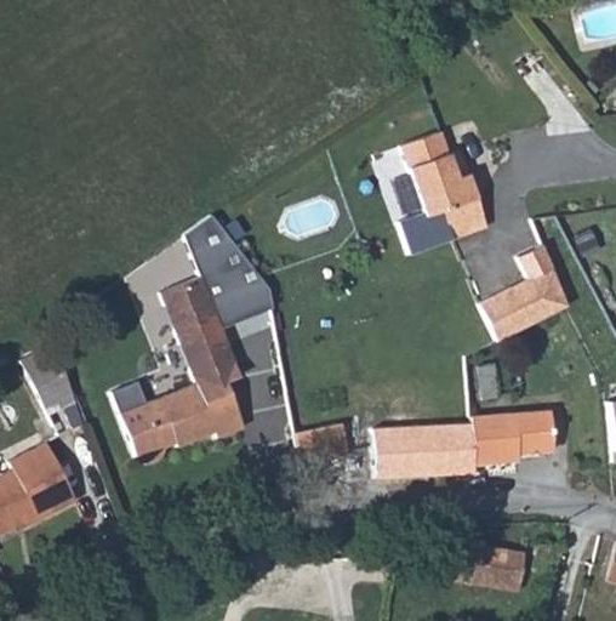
[(399,151),(423,212),(399,221),(410,251),(457,233),(491,221),(472,176),(458,181),(440,135),(399,151)]
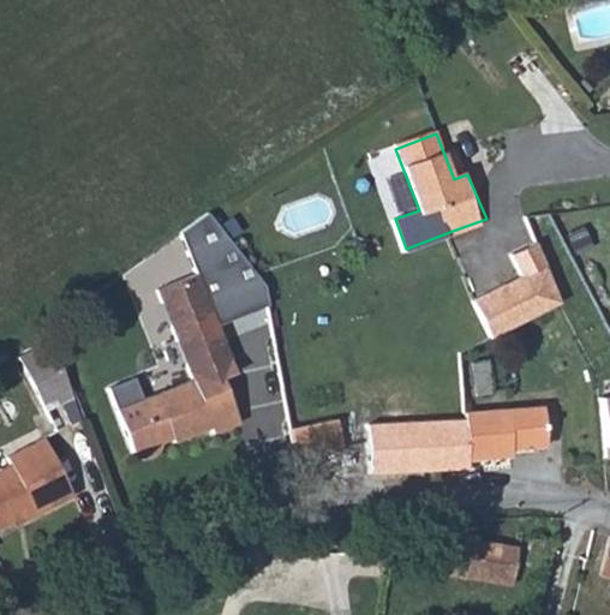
[(183,231),(203,274),(221,326),(270,308),(265,287),(209,214),(183,231)]
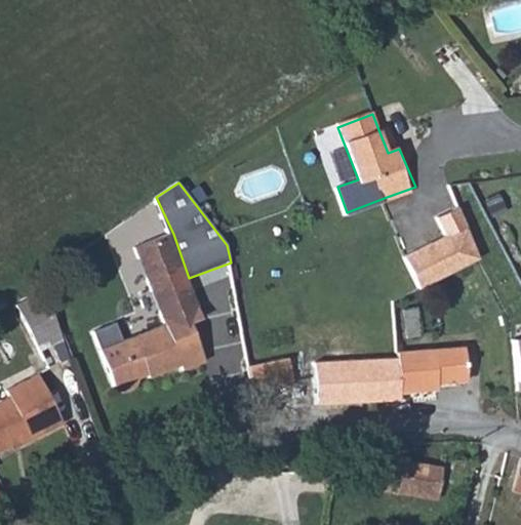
[(404,256),(416,288),(482,259),(461,206),(435,216),(445,236),(404,256)]
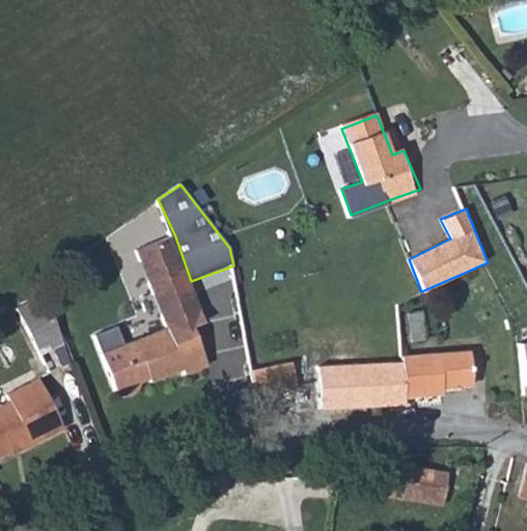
[(95,335),(118,394),(127,398),(138,395),(141,392),(140,375),(149,372),(155,382),(188,370),(189,373),(213,365),(197,325),(206,320),(191,281),(175,236),(139,251),(136,256),(138,264),(142,268),(145,269),(167,328),(123,343),(116,328),(95,335)]
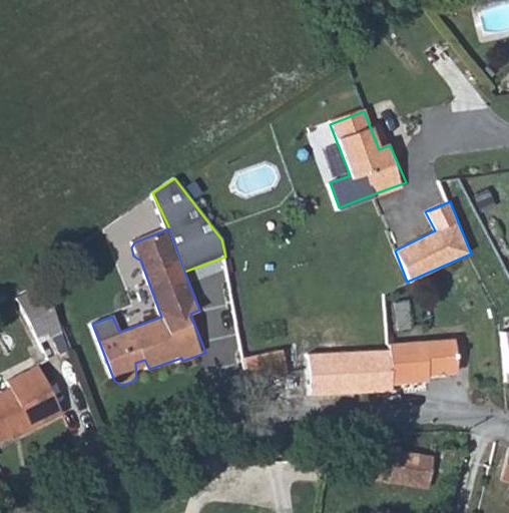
[(46,285),(19,296),(39,344),(63,334),(46,285)]
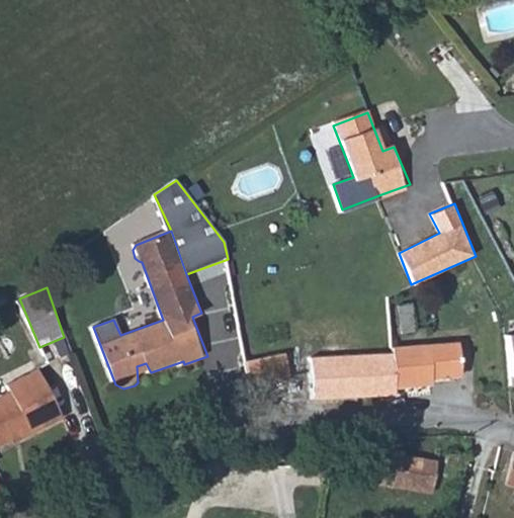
[(381,396),(421,396),(421,389),(419,351),(416,347),(410,357),(386,359),(381,396)]
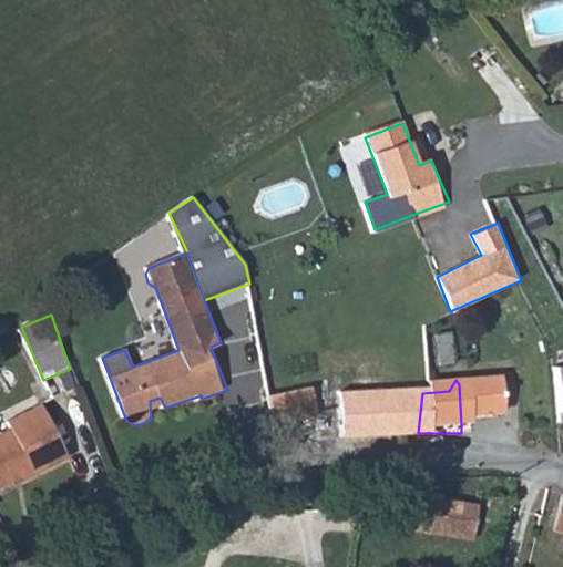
[(459,384),(461,425),(497,425),(499,419),(525,418),(524,382),(459,384)]
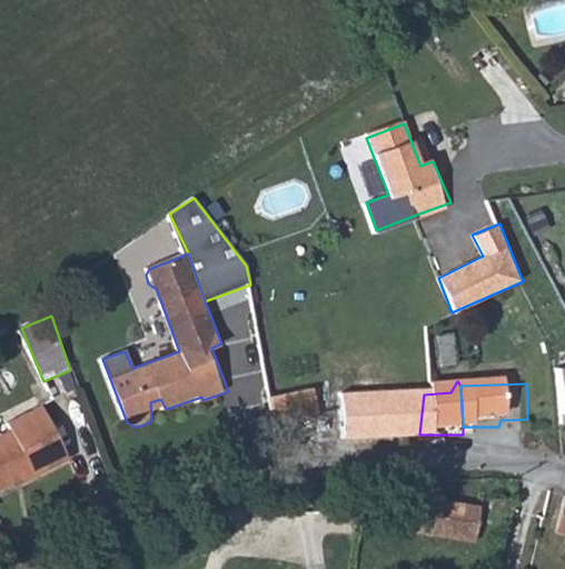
[(382,436),(419,435),(424,395),(384,396),(382,436)]
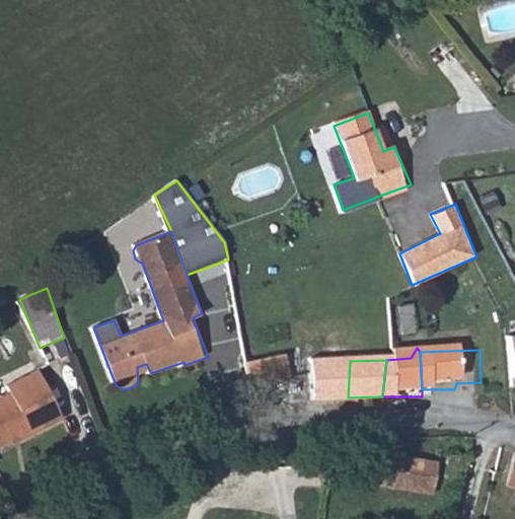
[(326,362),(337,401),(348,397),(350,361),(326,362)]
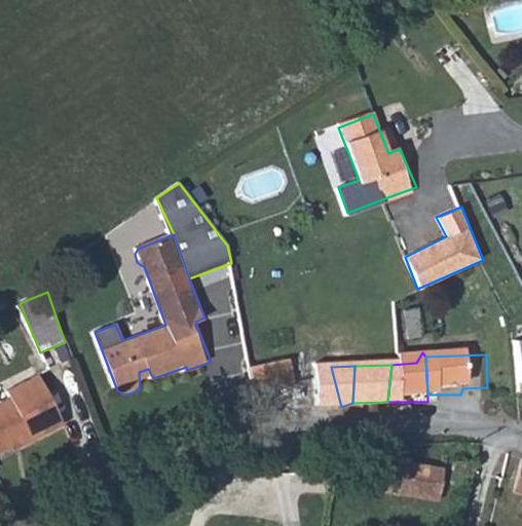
[(272,380),(277,402),(314,392),(308,371),(272,380)]
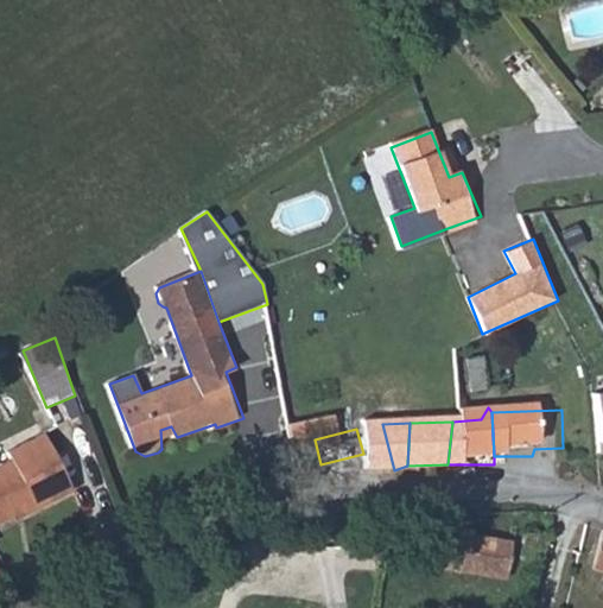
[(0,518),(13,513),(11,506),(20,502),(25,511),(74,488),(46,431),(7,449),(11,460),(0,464),(0,518)]
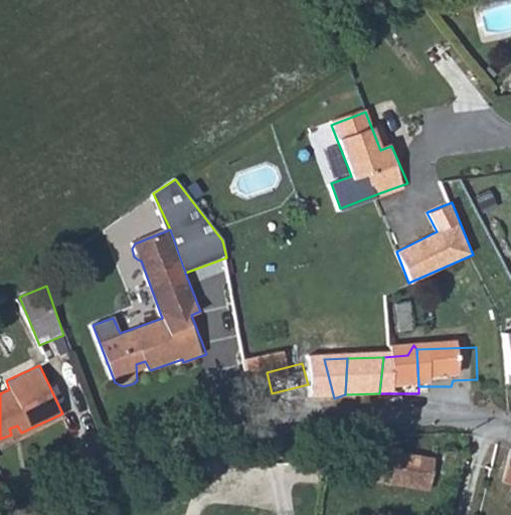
[(380,479),(440,493),(446,462),(388,451),(380,479)]
